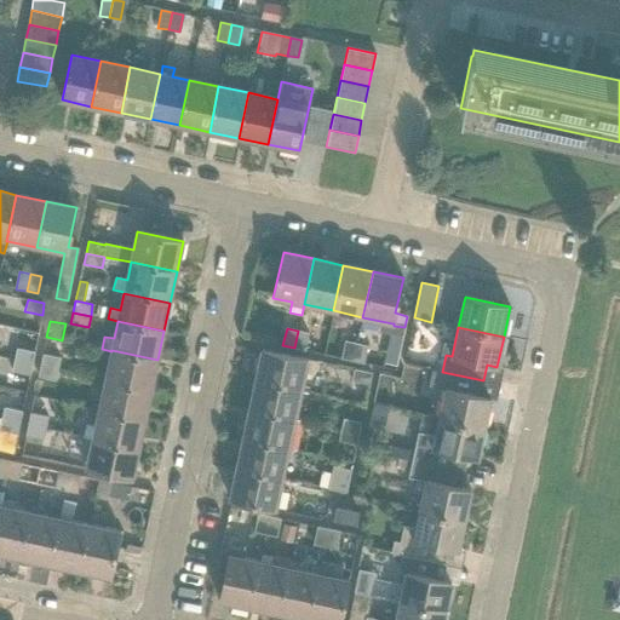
[(310,333),(298,331),(294,348),(305,350),(310,333)]
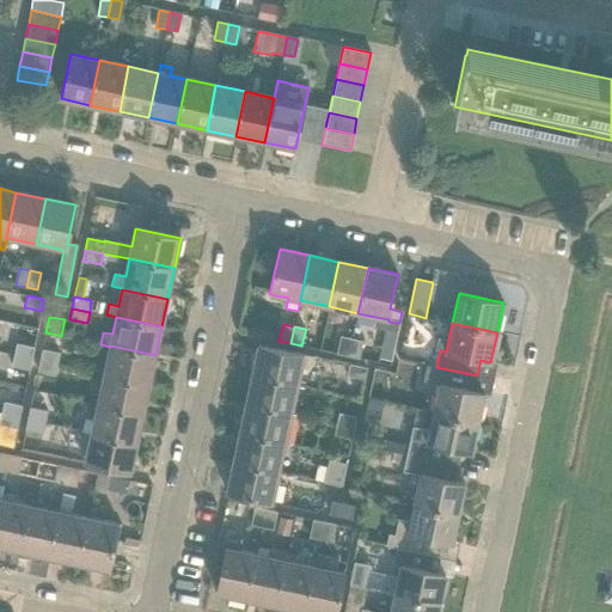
[(348,356),(353,340),(341,336),(337,354),(348,356)]
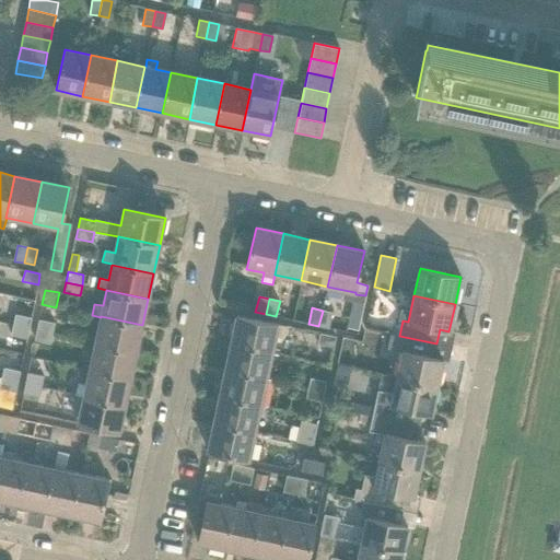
[(323,311),(318,326),(328,328),(331,313),(323,311)]
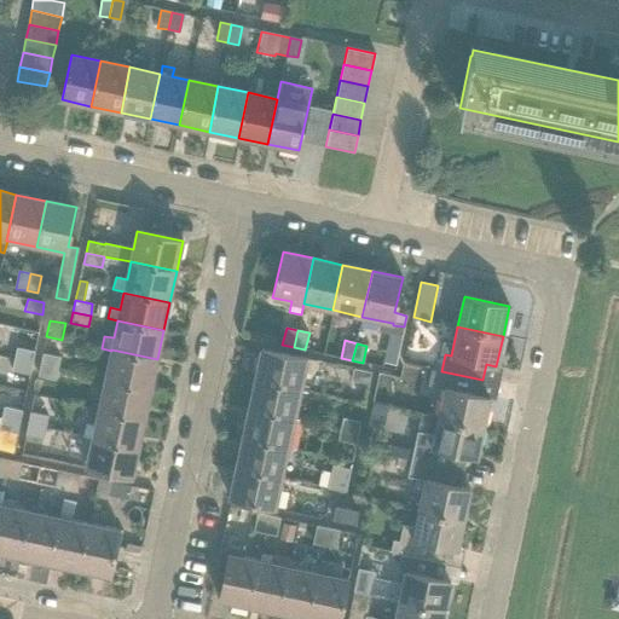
[(15,359),(32,363),(34,352),(17,348),(15,359)]
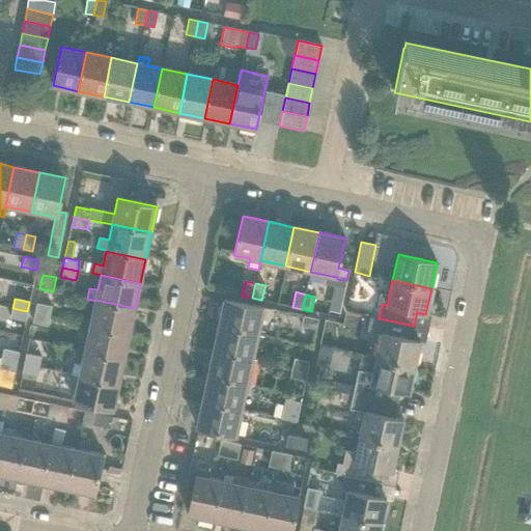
[(130,333),(135,308),(95,300),(95,301),(90,325),(130,333)]
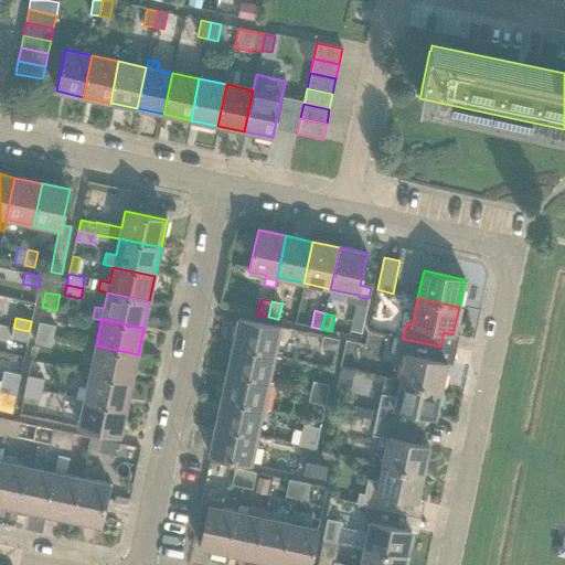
[(238,319),(233,347),(274,355),(280,328),(238,319)]
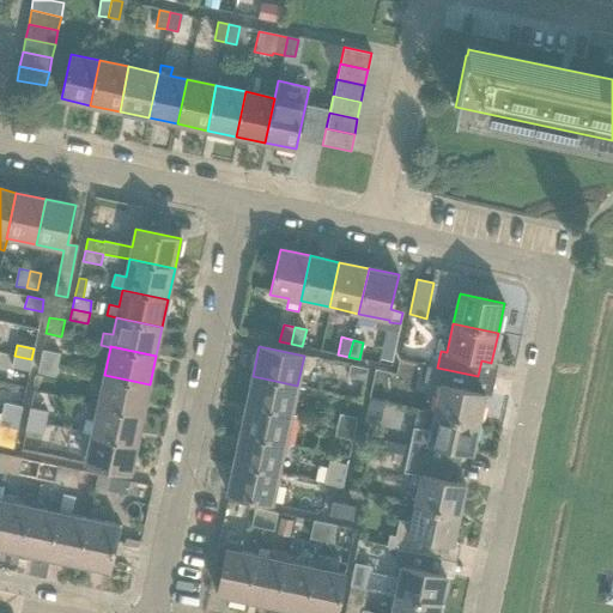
[(42,351),(40,363),(56,366),(59,353),(42,351)]
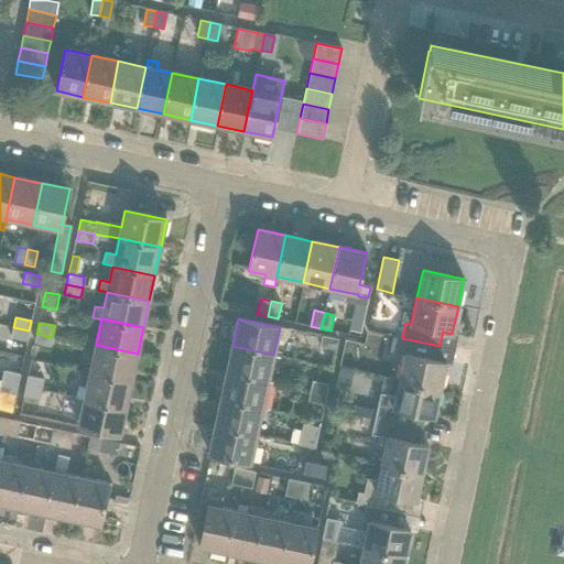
[(26,342),(29,331),(13,327),(11,338),(26,342)]
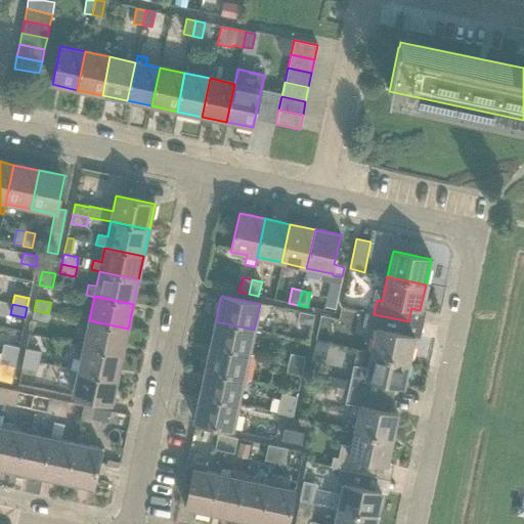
[(48,313),(34,310),(32,319),(47,321),(48,313)]
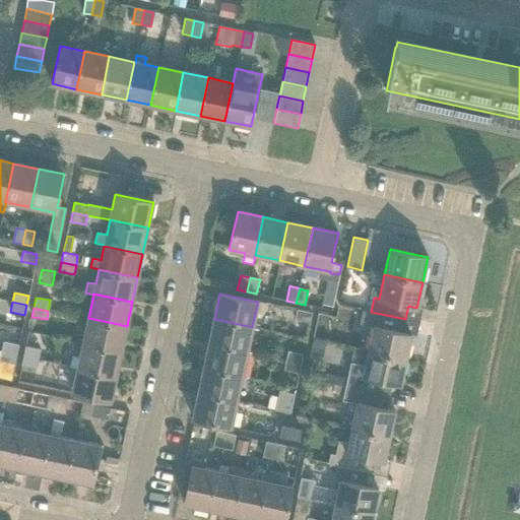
[(312,312),(297,308),(295,319),(310,322),(312,312)]
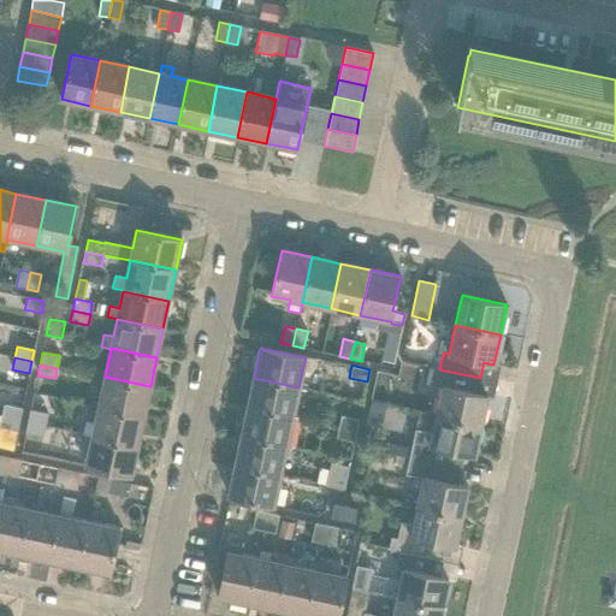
[(436,416),(480,426),(487,396),(478,394),(480,378),(439,369),(436,385),(442,386),(436,416)]
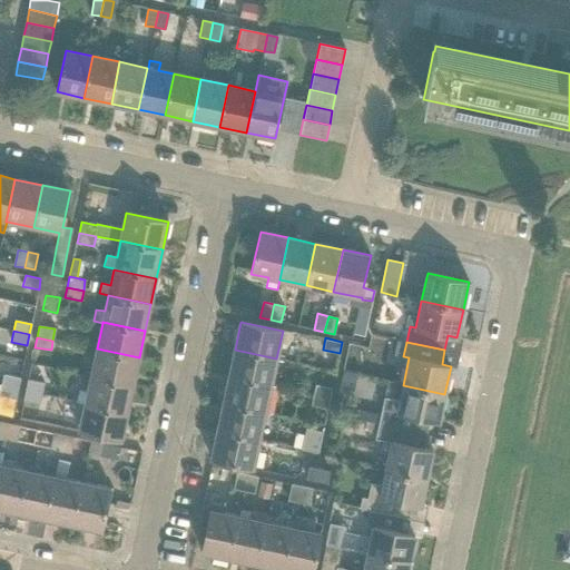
[(91,376),(133,385),(139,357),(97,349),(91,376)]
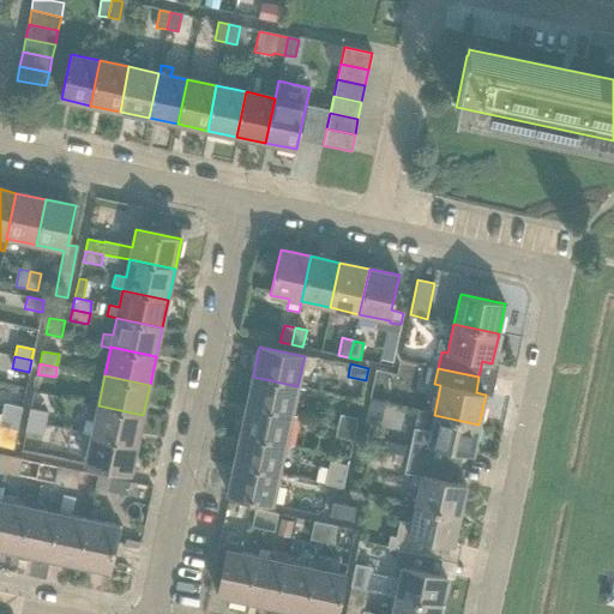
[(298,386),(253,377),(246,405),(292,416),(295,398),(302,401),(306,389),(298,386)]
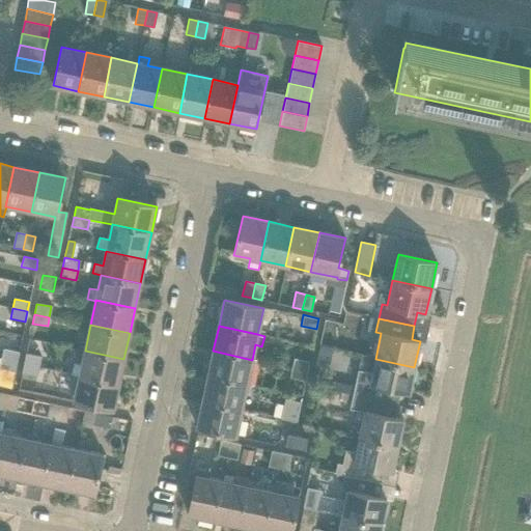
[(1,359),(17,362),(18,353),(3,350),(1,359)]
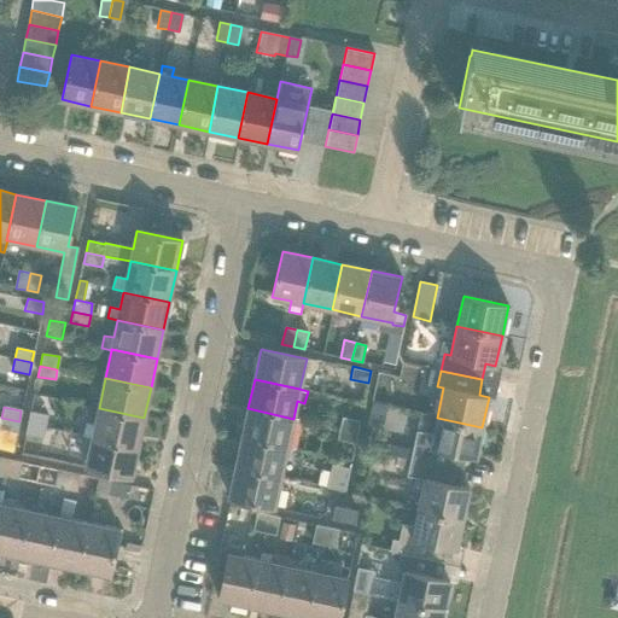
[(93,437),(138,447),(144,418),(99,408),(95,425),(86,424),(83,436),(92,438),(93,437)]
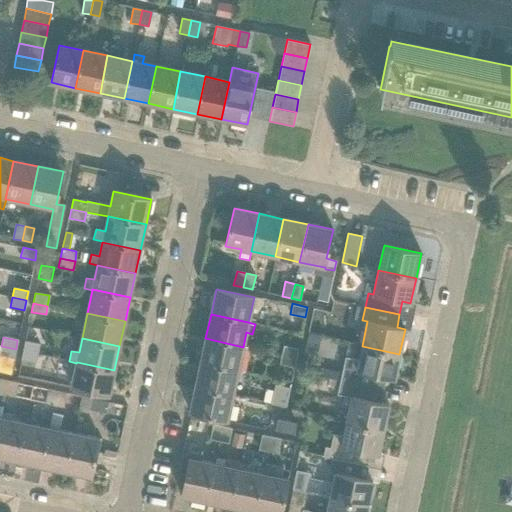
[(243,347),(205,338),(200,363),(243,373),(246,373),(251,348),(243,347)]
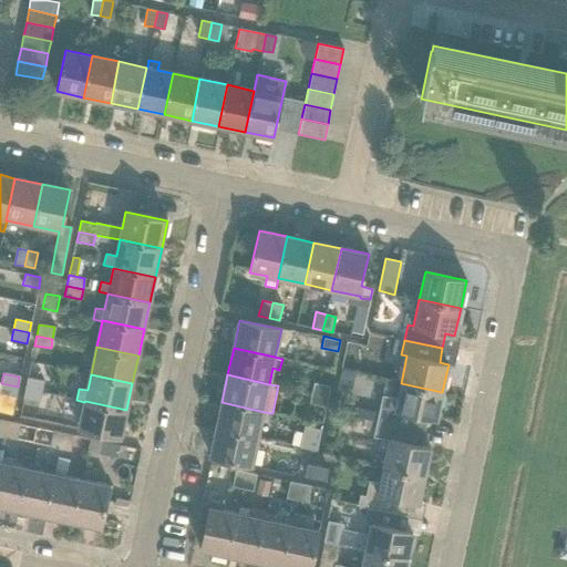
[(27,379),(26,389),(41,392),(43,382),(27,379)]
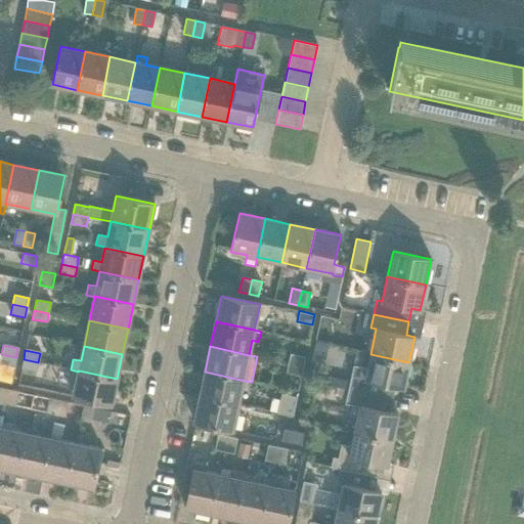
[(0,363),(14,366),(16,357),(1,354),(0,360),(0,363)]
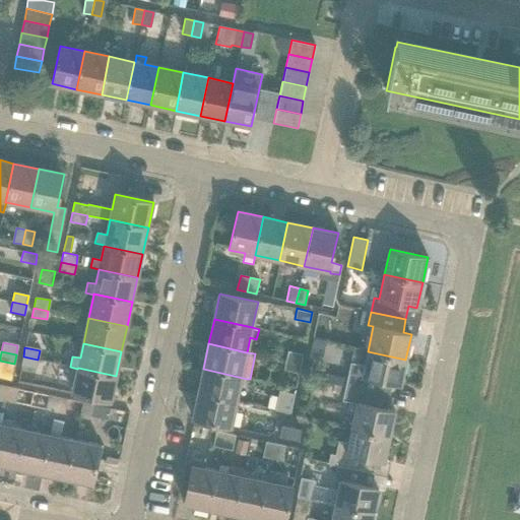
[(302,364),(303,355),(288,351),(286,361),(302,364)]
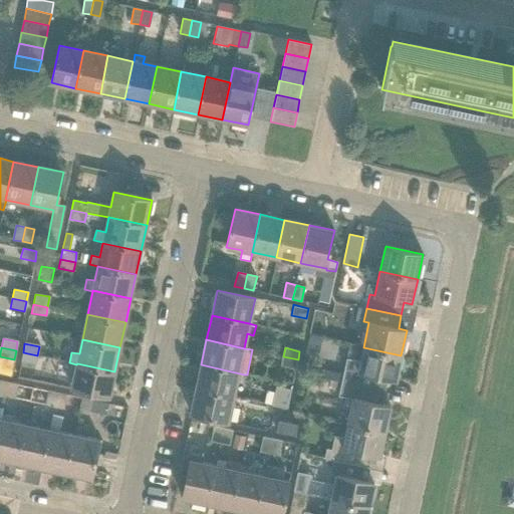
[(350,383),(384,392),(388,378),(396,380),(401,355),(363,347),(360,361),(346,358),(343,374),(332,372),(330,379),(350,383)]
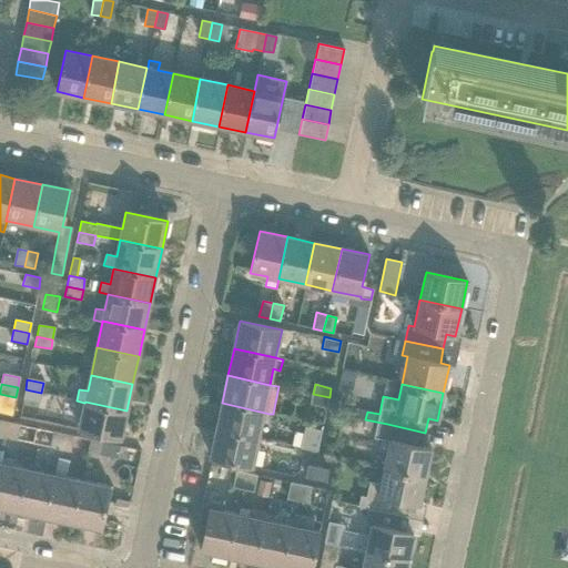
[(41,393),(26,389),(23,399),(39,403),(41,393)]
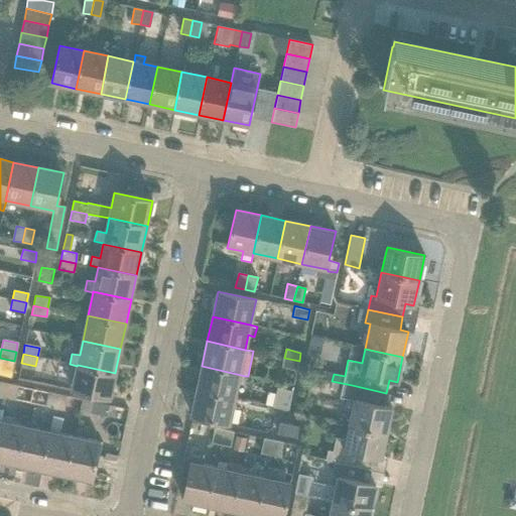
[(297,371),(299,361),(284,358),(282,368),(297,371)]
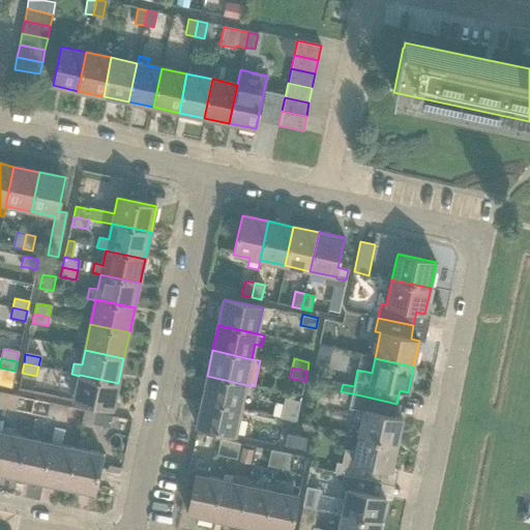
[(113,409),(118,383),(80,375),(79,376),(76,390),(69,389),(67,400),(113,409)]
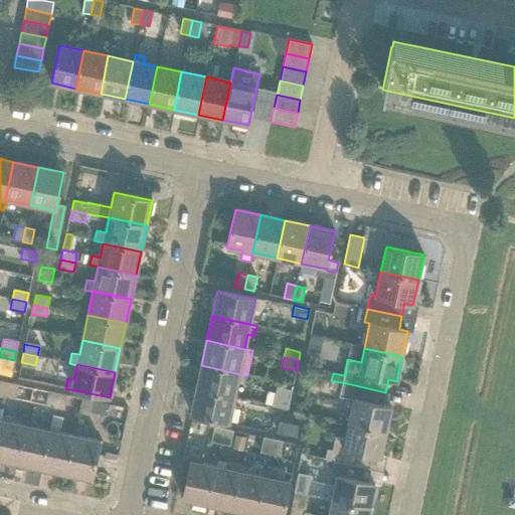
[(244,375),(201,365),(196,389),(233,397),(237,383),(242,384),(244,375)]
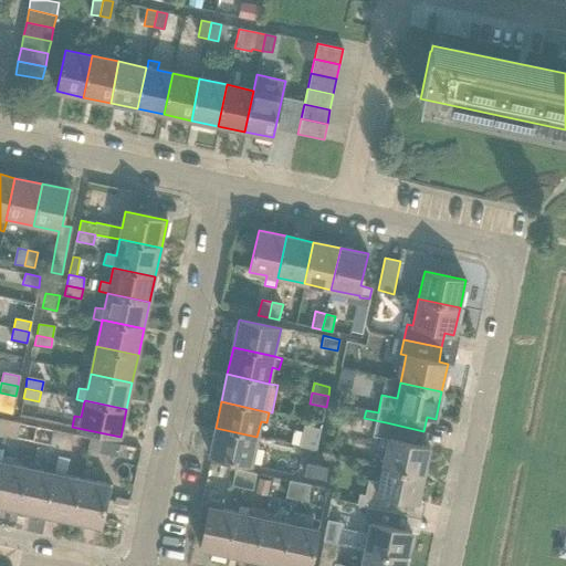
[(383,465),(423,474),(430,447),(421,446),(423,431),(386,422),(364,418),(362,427),(375,430),(373,436),(380,438),(378,448),(386,450),(383,465)]
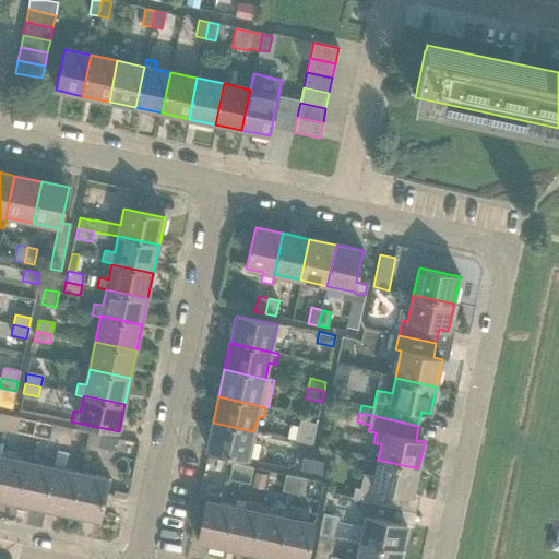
[(9,416),(4,431),(15,433),(19,418),(9,416)]
